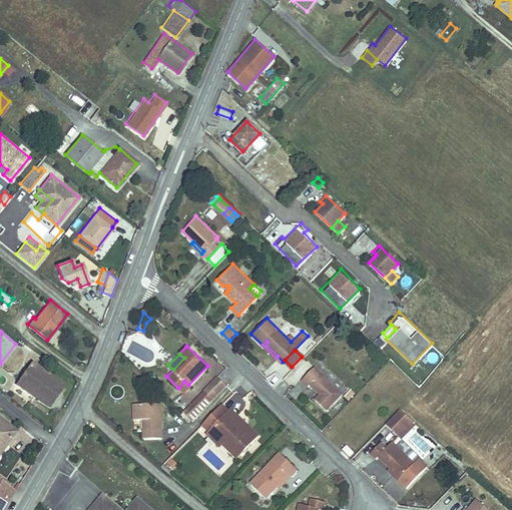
[(16,383),(48,405),(64,383),(32,360),(16,383)]
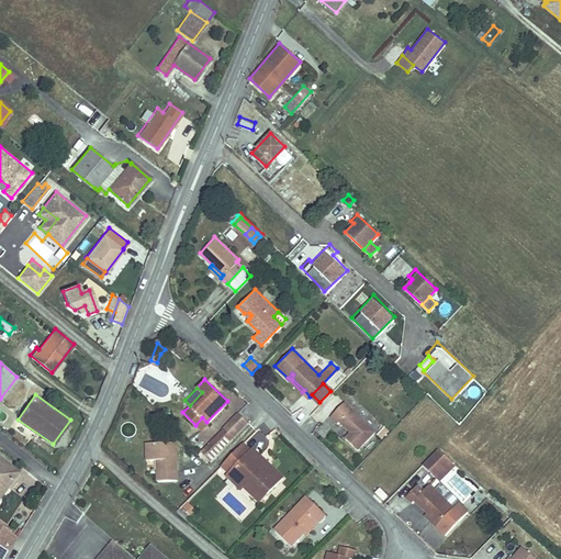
[(373,429),(343,401),(329,415),(337,422),(338,420),(350,431),(345,436),(357,448),(373,429)]
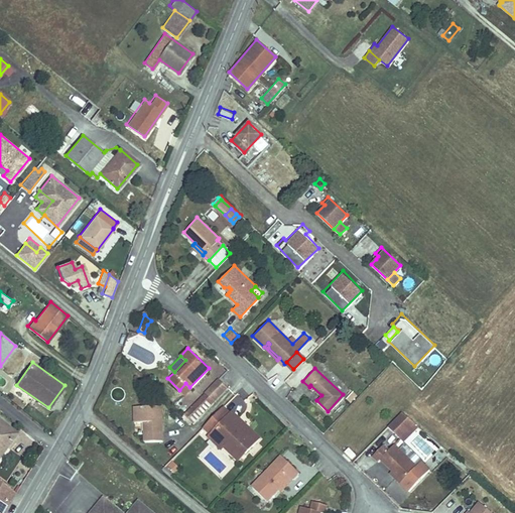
[(156,377),(151,372),(147,376),(152,382),(156,377)]
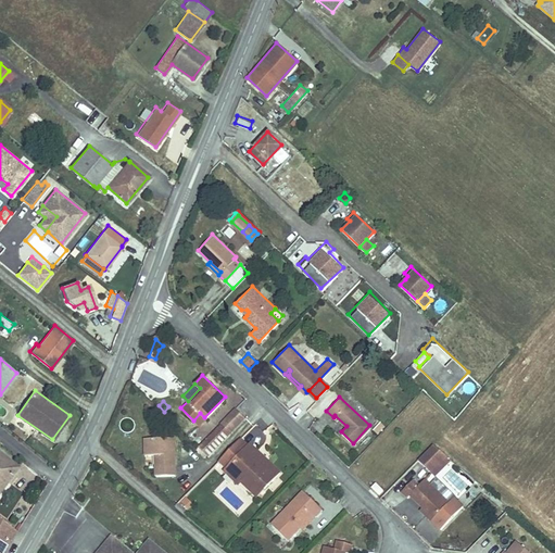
[(229,431),(244,416),(235,406),(219,422),(229,431)]
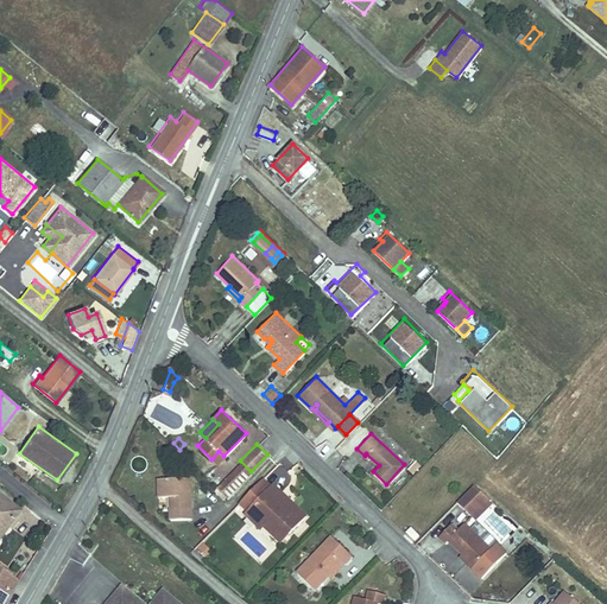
[(88,450),(81,445),(77,452),(84,457),(88,450)]
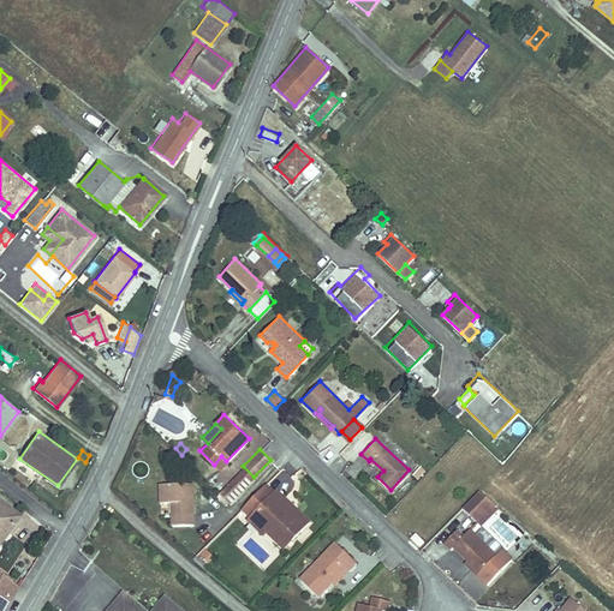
[(142,475),(149,462),(136,455),(129,468),(142,475)]
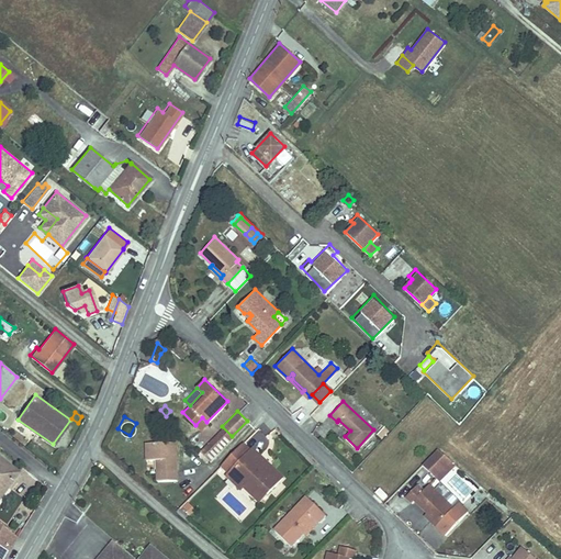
[(200,429),(206,422),(202,417),(195,425),(200,429)]
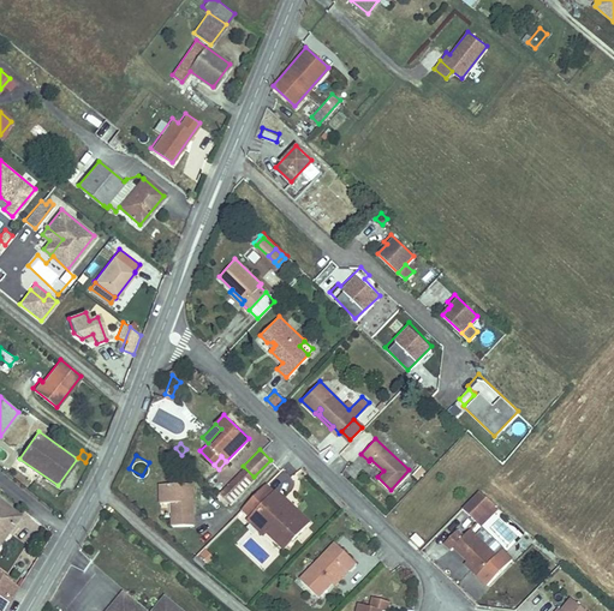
[(416,477),(424,468),(421,465),(412,473),(416,477)]
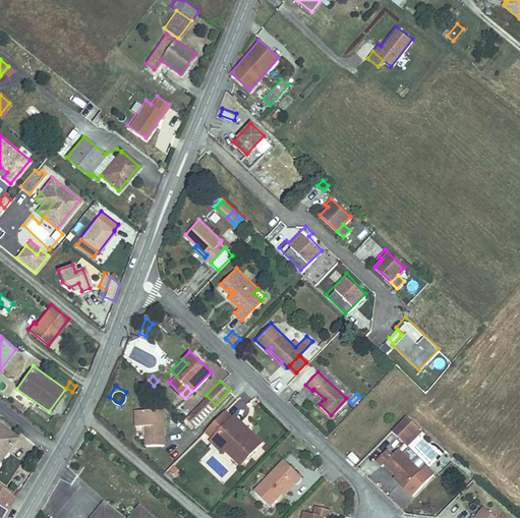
[(194,425),(215,404),(206,395),(184,416),(185,417),(192,424),(194,425)]
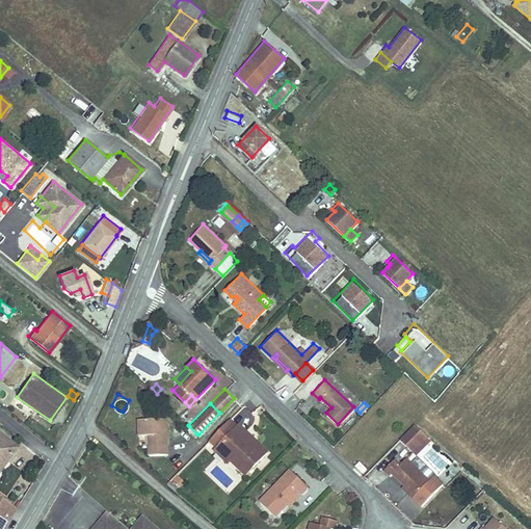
[(167,453),(166,417),(137,418),(138,434),(148,433),(148,453),(167,453)]
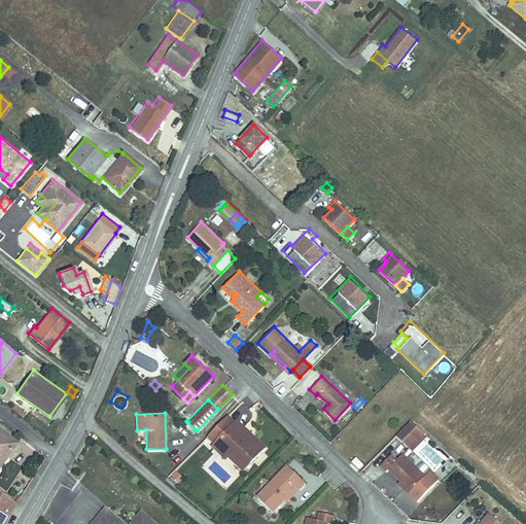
[(235,420),(228,413),(224,416),(232,423),(235,420)]
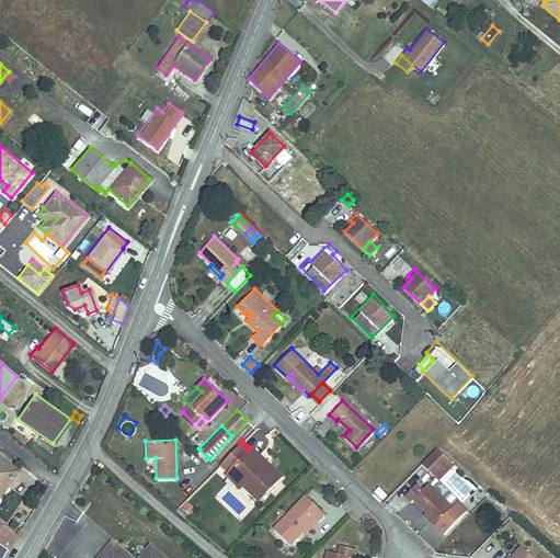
[(282,475),(262,456),(261,457),(259,455),(260,454),(251,446),(250,447),(247,451),(239,443),(220,463),(228,470),(226,474),(240,487),(242,484),(250,476),(266,491),(282,475)]
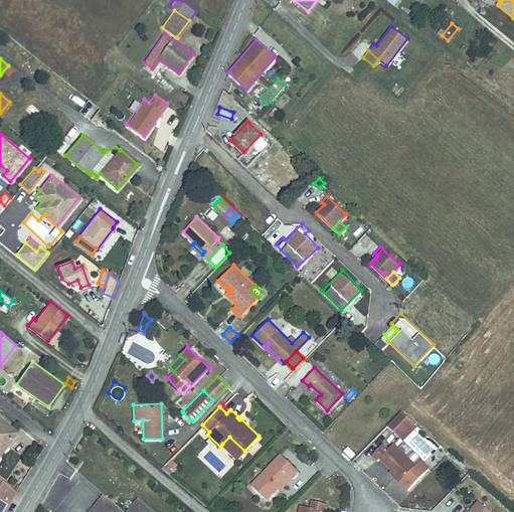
[(399,437),(414,420),(400,409),(386,423),(399,437)]
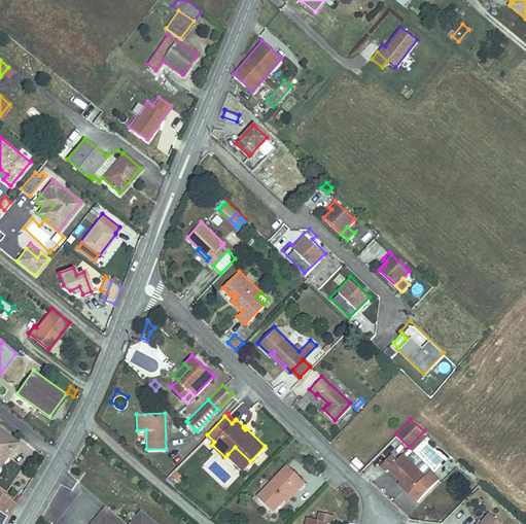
[(195,429),(187,422),(185,424),(194,431),(195,429)]
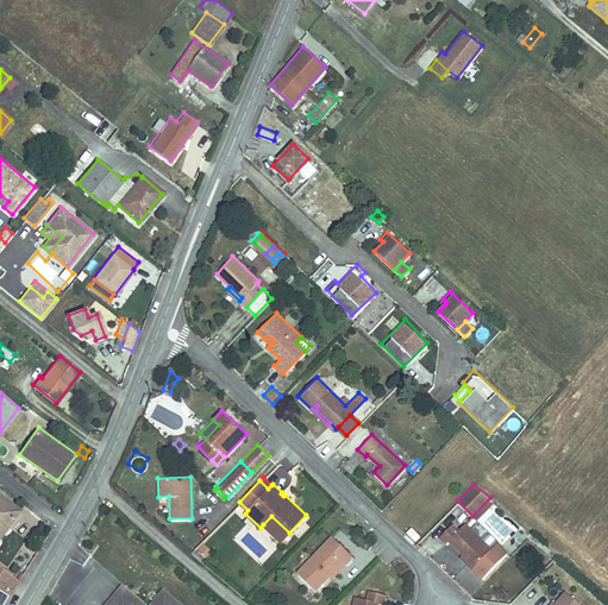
[(0,541),(10,528),(6,525),(19,510),(0,495),(0,541)]
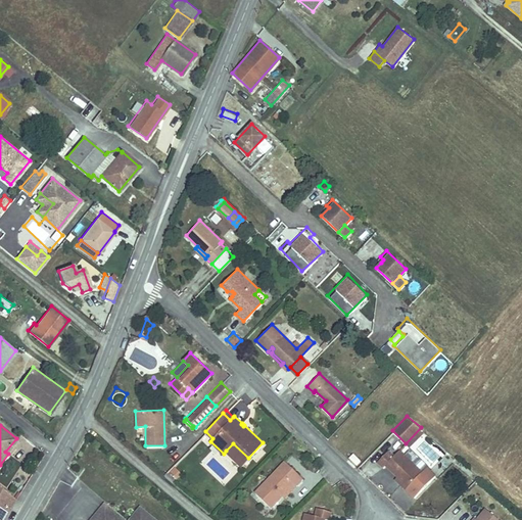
[(409,445),(424,430),(421,427),(406,443),(409,445)]
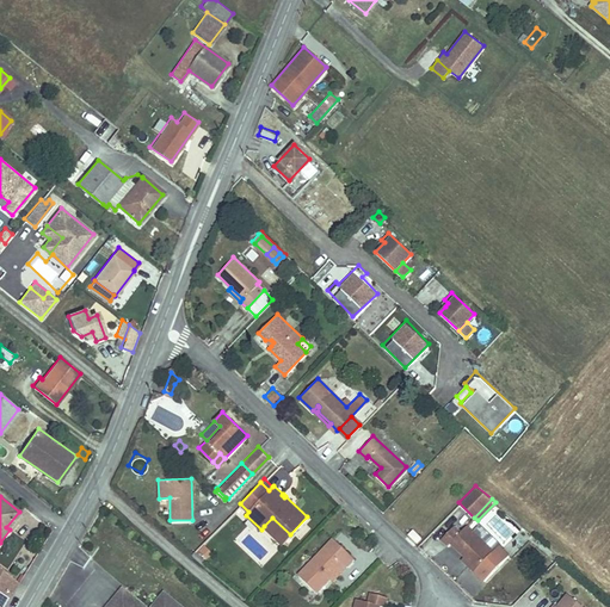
[(290,534),(272,518),(264,526),(281,543),(290,534)]
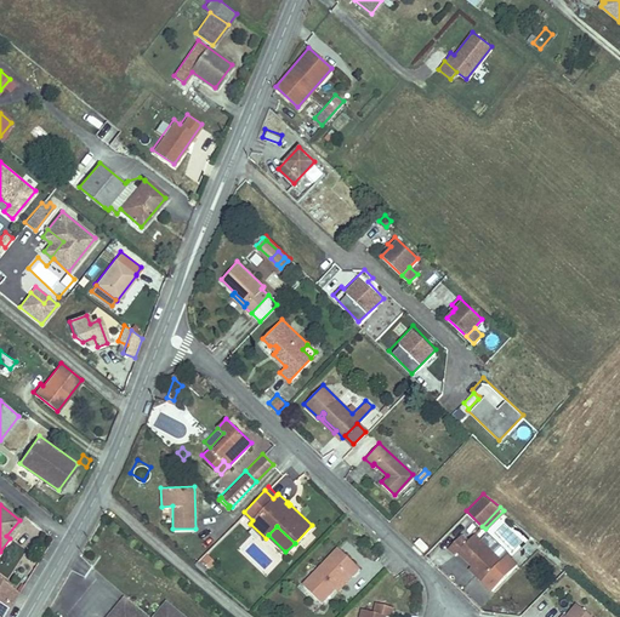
[(507,553),(484,530),(478,537),(500,559),(507,553)]
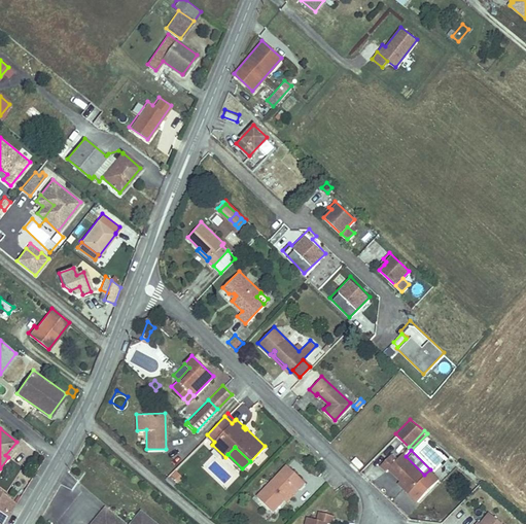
[(424,475),(406,456),(401,452),(396,459),(390,453),(380,464),(386,469),(388,467),(399,479),(410,489),(408,491),(417,499),(437,478),(429,469),(424,475)]
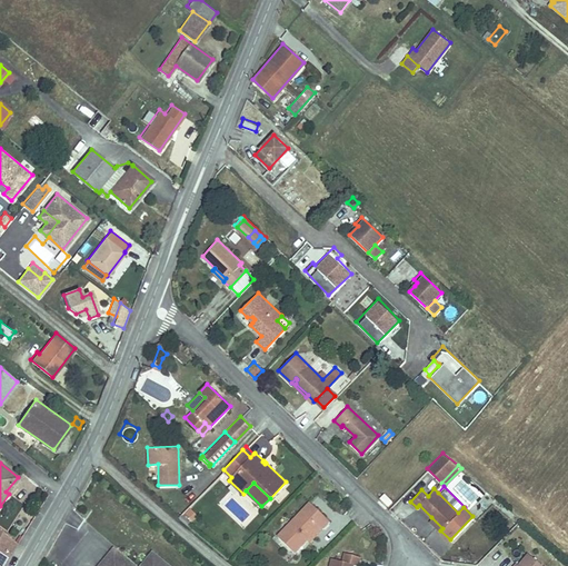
[(382,490),(377,498),(386,505),(391,497),(382,490)]
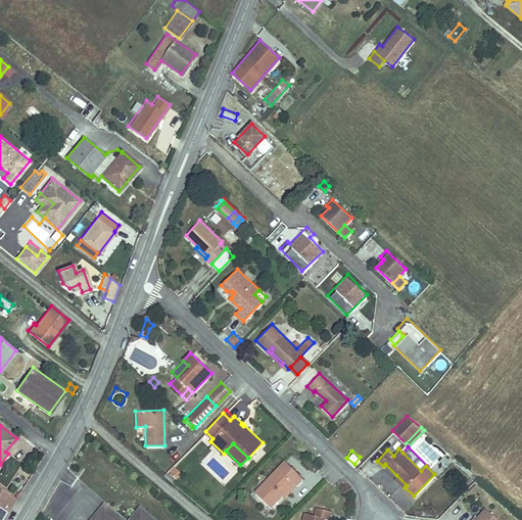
[(283,495),(294,483),(295,484),(302,477),(285,460),(254,491),(271,508),(283,495)]
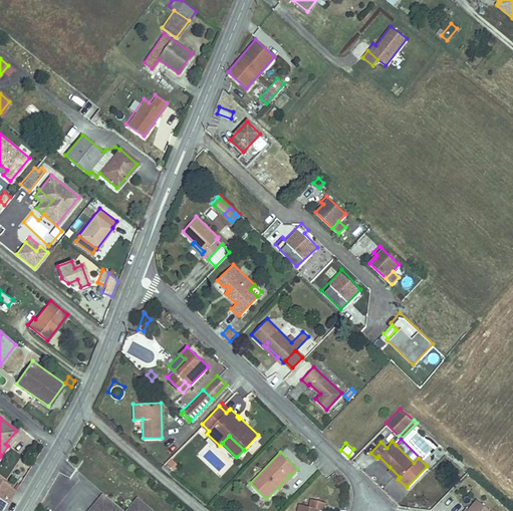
[(177,464),(173,460),(169,463),(174,468),(177,464)]
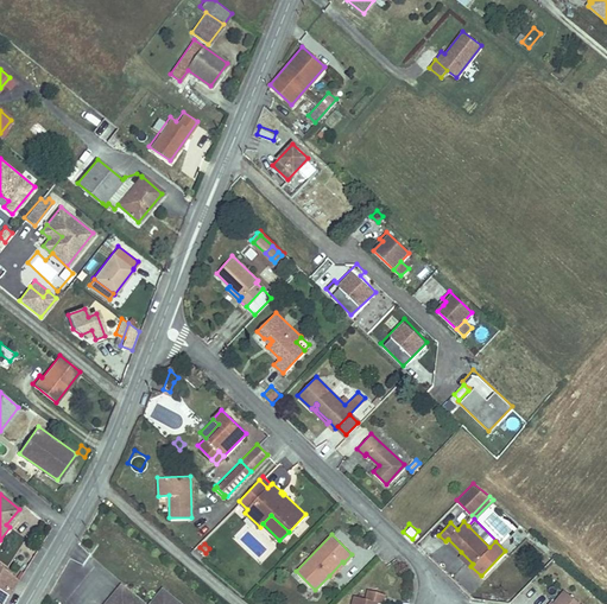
[(473,564),(461,552),(459,554),(470,566),(473,564)]
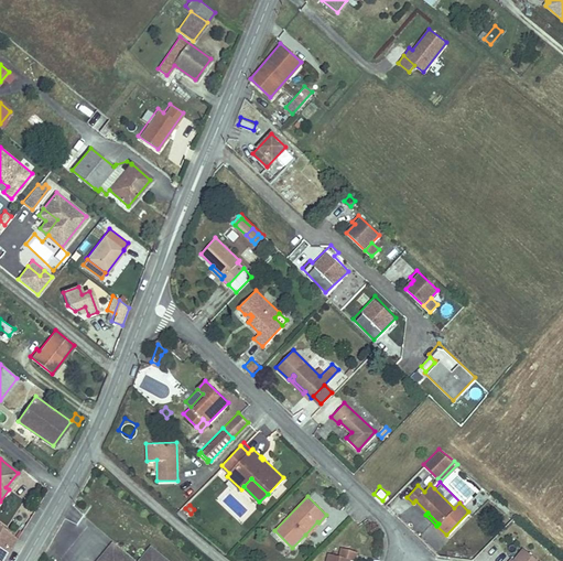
[(306,536),(318,522),(317,521),(305,535),(306,536)]
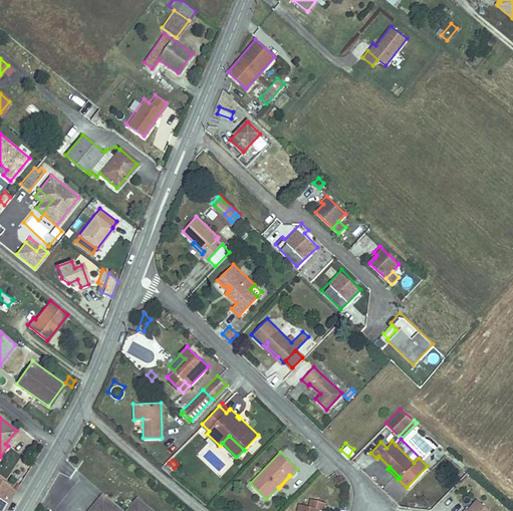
[(0,510),(13,490),(0,479),(0,510)]
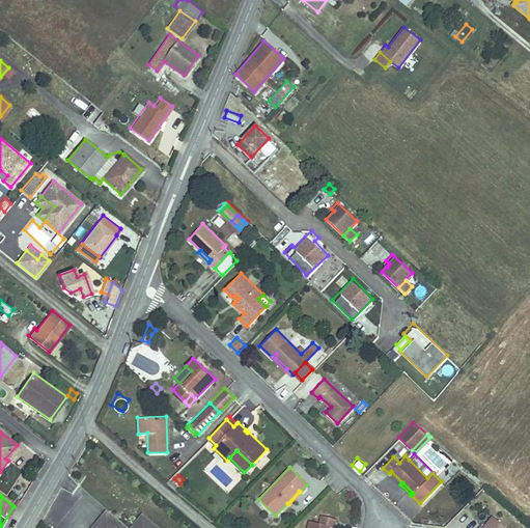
[(158,527),(142,515),(130,527),(126,527),(106,510),(91,527),(158,527)]
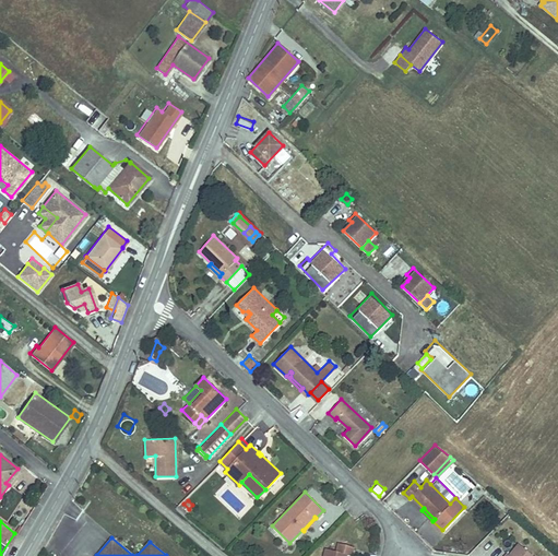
[(345,555),(346,554),(351,555),(353,545),(339,542),(336,551),(325,547),(322,555),(345,555)]
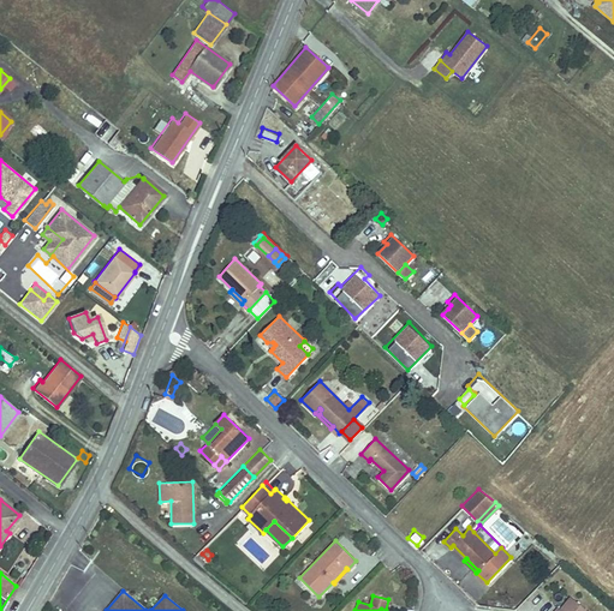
[(588,610),(570,595),(558,610),(588,610)]
